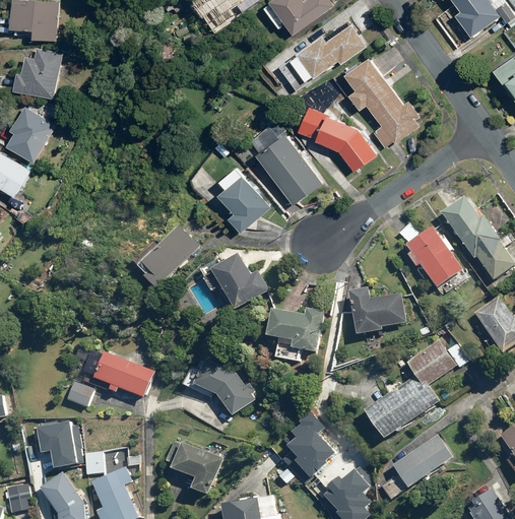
[(56,39),(56,0),(10,0),(9,26),(31,26),(31,38),(56,39)]
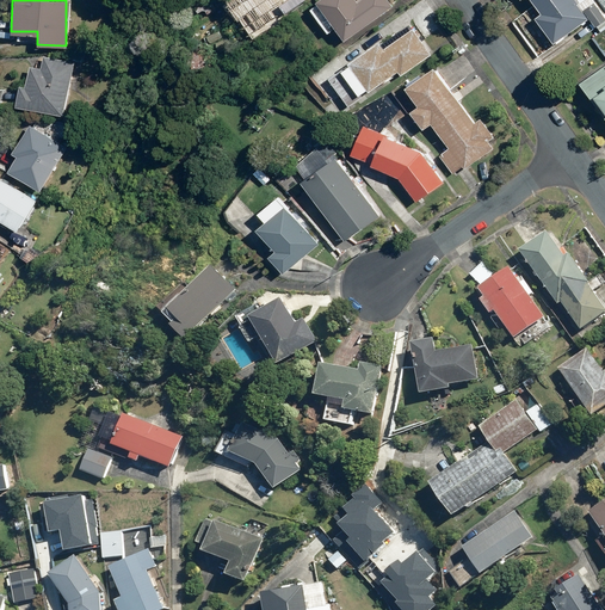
[(343,37),(393,5),(388,0),(316,0),(308,6),(326,34),(337,26),(343,37)]
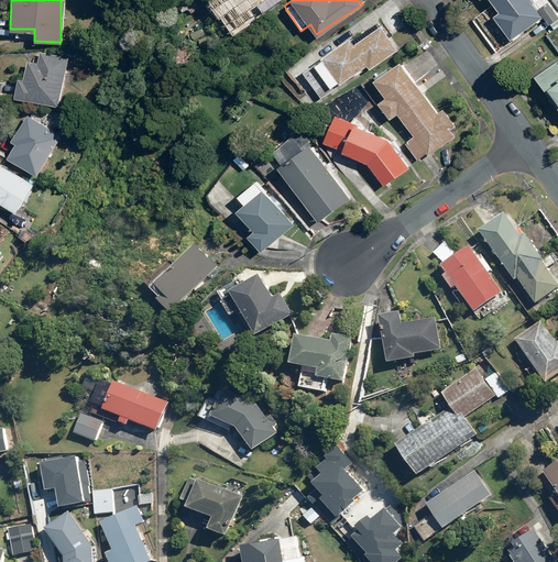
[(540,17),(528,0),(490,0),(498,11),(492,15),(509,40),(540,17)]
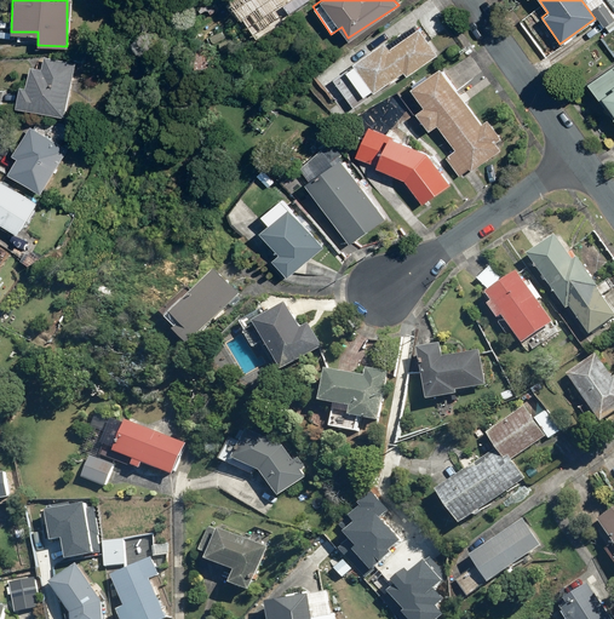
[(613,12),(603,0),(601,0),(590,10),(603,26),(613,16),(613,12)]
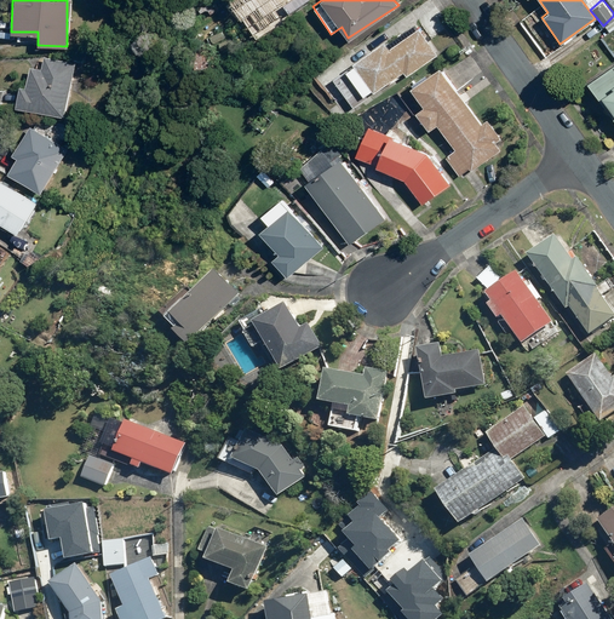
[(437,55),(412,21),(346,69),(366,95),(399,69),(406,78),(437,55)]
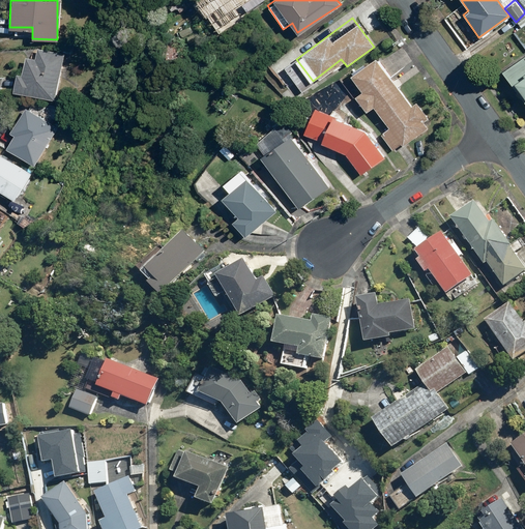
[(53,96),(59,51),(34,48),(33,56),(25,55),(23,70),(15,69),(11,92),(53,96)]
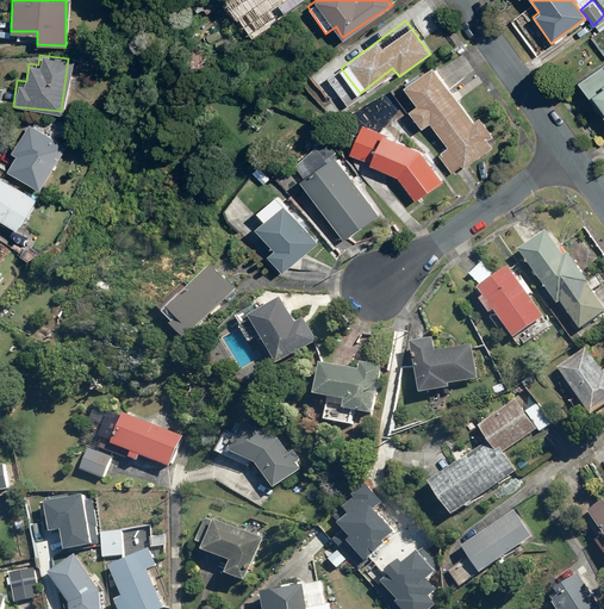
[(603,60),(578,80),(603,115),(603,60)]
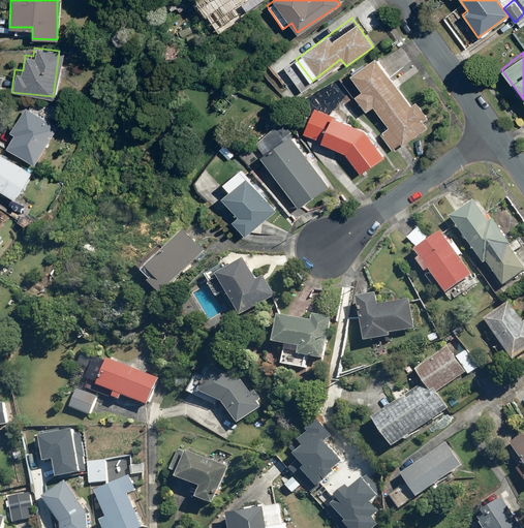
[(409,103),(374,56),(350,73),(362,88),(353,94),(367,111),(372,106),(388,126),(377,133),(391,151),(430,121),(414,99),(409,103)]
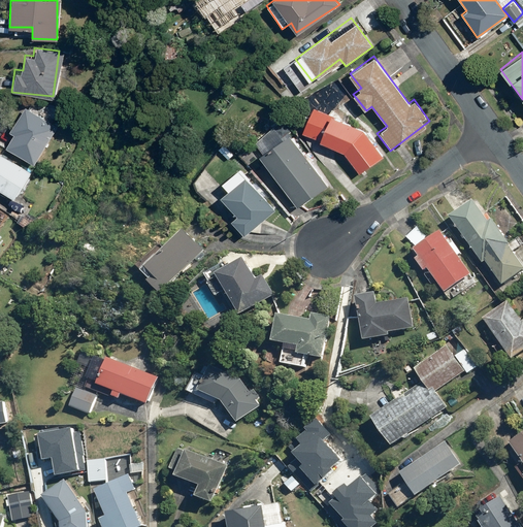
[(365,129),(312,105),(300,132),(342,151),(357,172),(383,155),(365,129)]
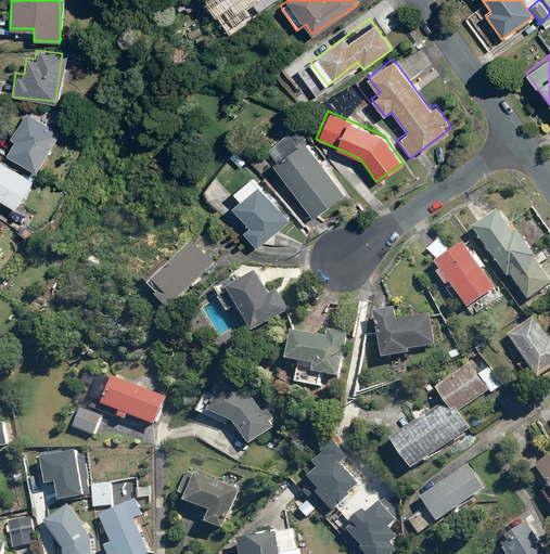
[(37,171),(60,130),(24,112),(10,138),(15,141),(8,155),(37,171)]
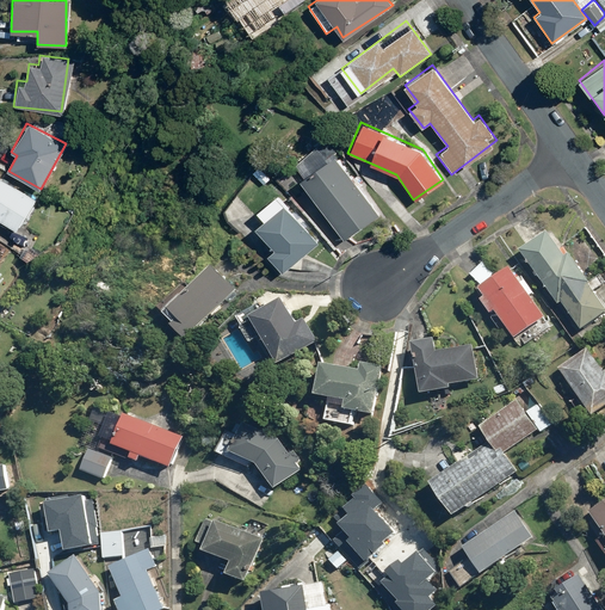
[(378,215),(335,154),(300,179),(343,239),(378,215)]
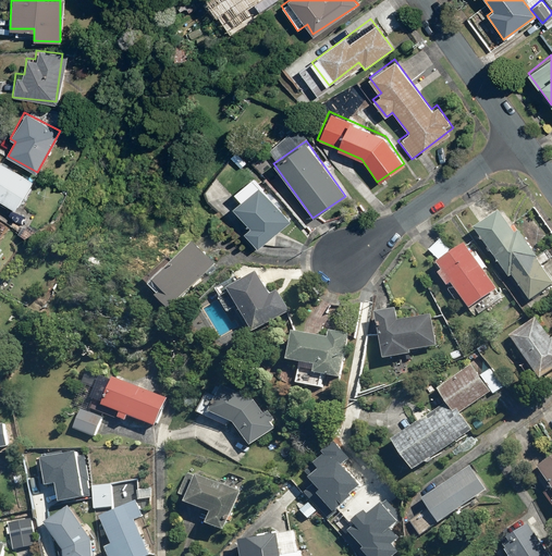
[(0,198),(16,207),(33,178),(0,160),(0,198)]
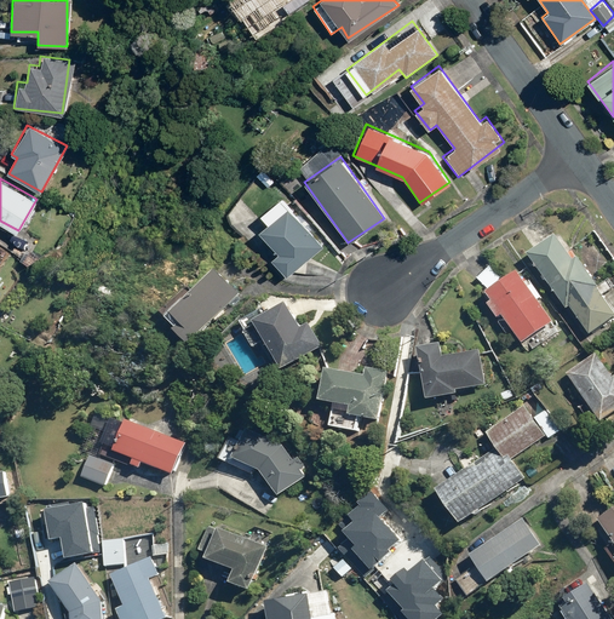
[(322,245),(281,196),(260,213),(268,222),(259,229),(276,248),(269,254),(286,275),(322,245)]
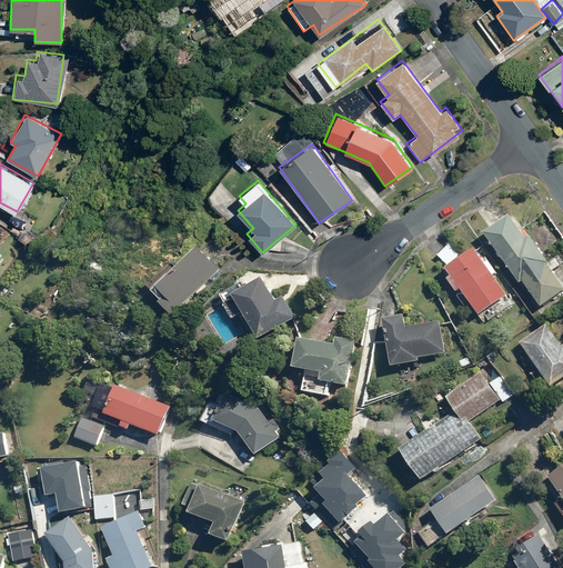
[(506,215),(481,233),(519,285),(521,282),(540,307),(562,289),(562,282),(526,232),(522,235),(506,215)]
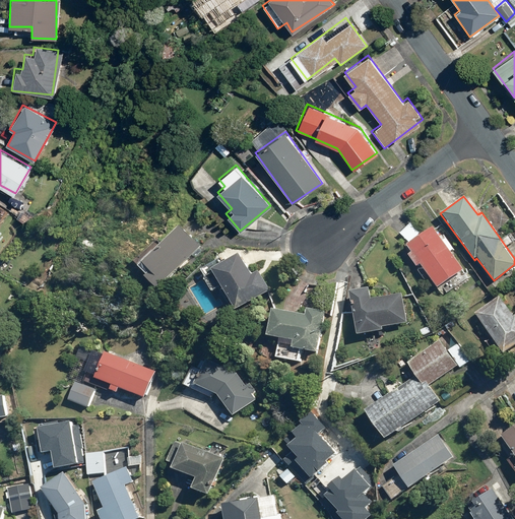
[(442,238),(432,225),(419,235),(409,221),(397,231),(406,242),(404,244),(410,251),(407,254),(415,266),(419,264),(436,287),(462,268),(449,250),(452,247),(444,237),(442,238)]
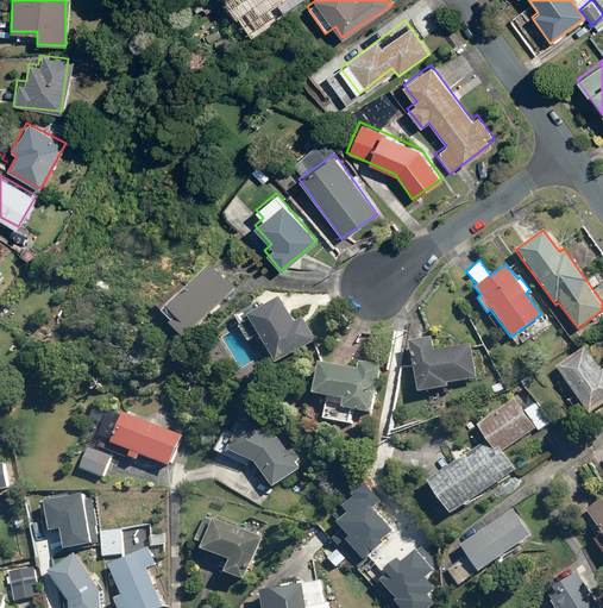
[(184,339),(233,287),(208,263),(180,294),(174,287),(156,306),(171,321),(169,324),(184,339)]
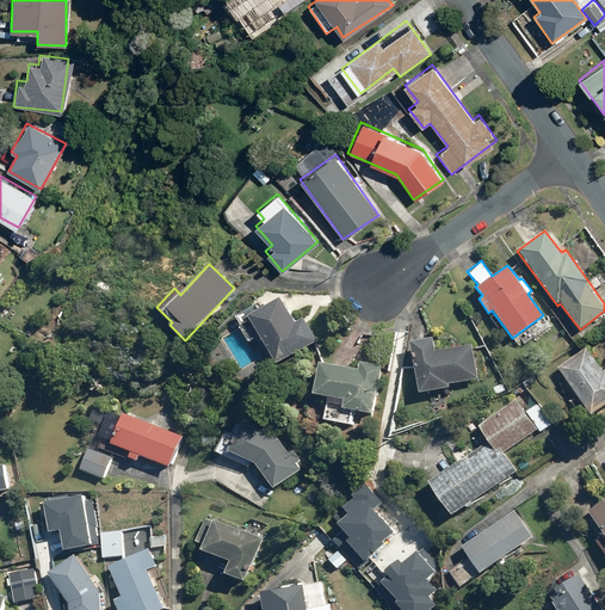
[(294,320),(278,296),(259,309),(255,303),(234,318),(253,345),(261,339),(278,364),(316,339),(301,315),(294,320)]
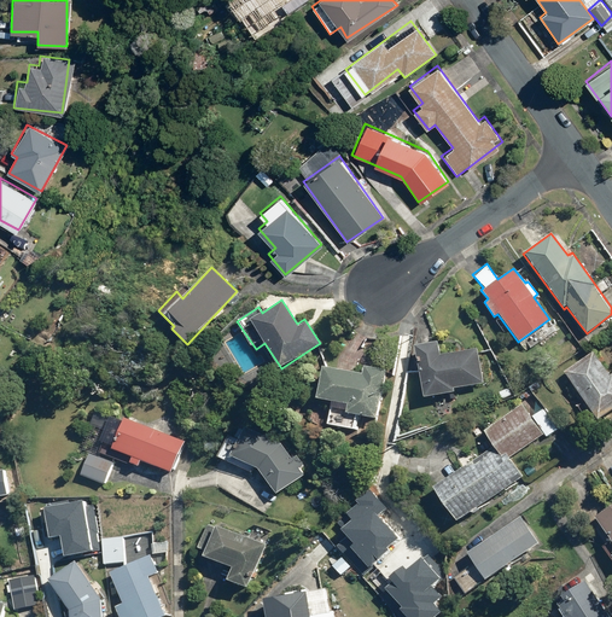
[(438,341),(415,345),(425,399),(455,393),(455,389),(482,384),(476,348),(441,354),(438,341)]
